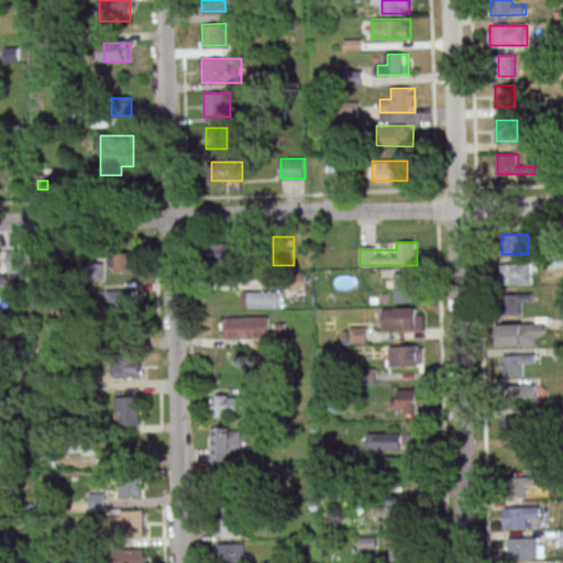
[(211,243),(211,267),(239,267),(239,243),(211,243)]
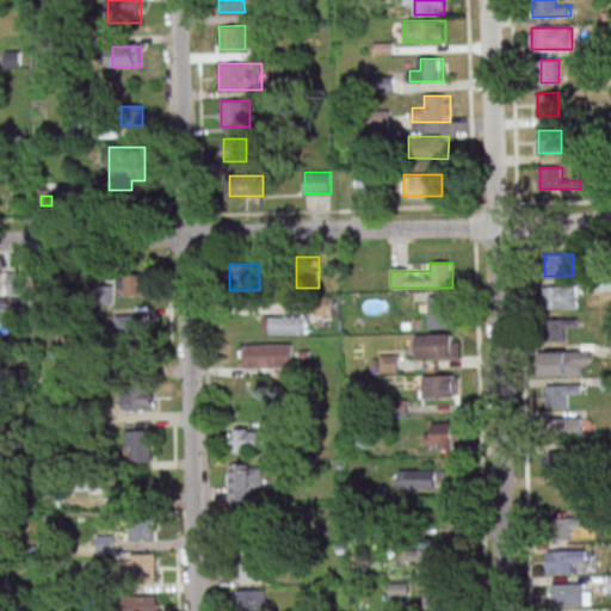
[(8,296),(29,296),(29,271),(8,271),(8,296)]
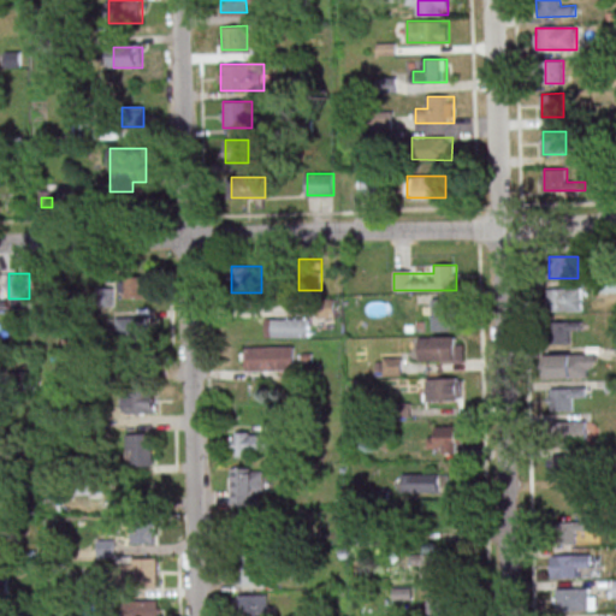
[(148,297),(148,277),(119,277),(119,297),(148,297)]
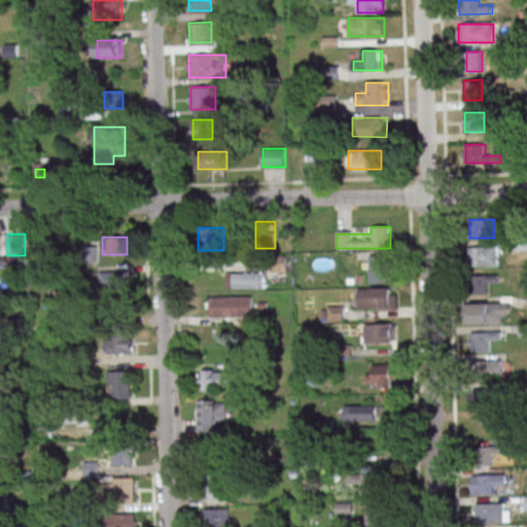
[(499,246),(469,246),(469,266),(499,266),(499,246)]
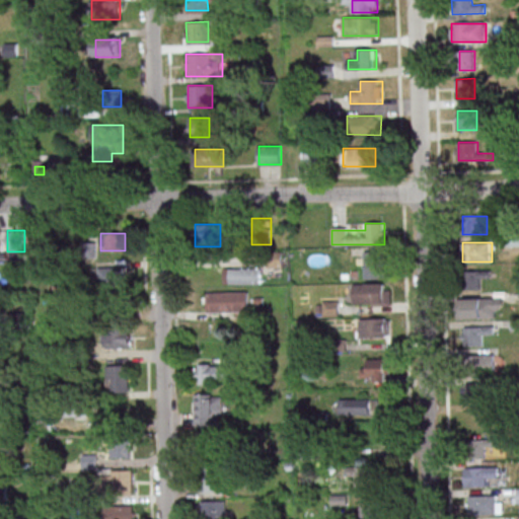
[(384,251),(365,251),(365,279),(384,279),(384,251)]
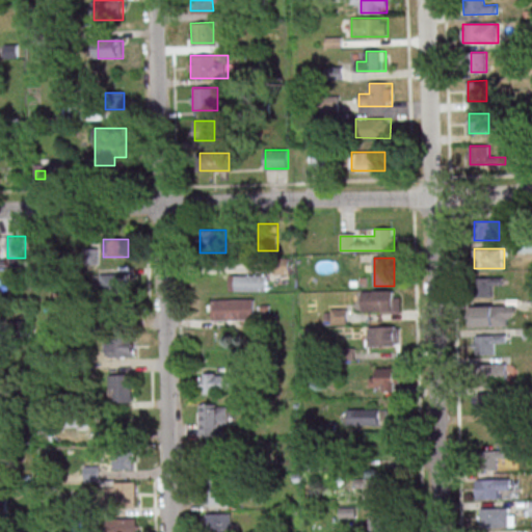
[(129,292),(129,273),(101,273),(101,292),(129,292)]
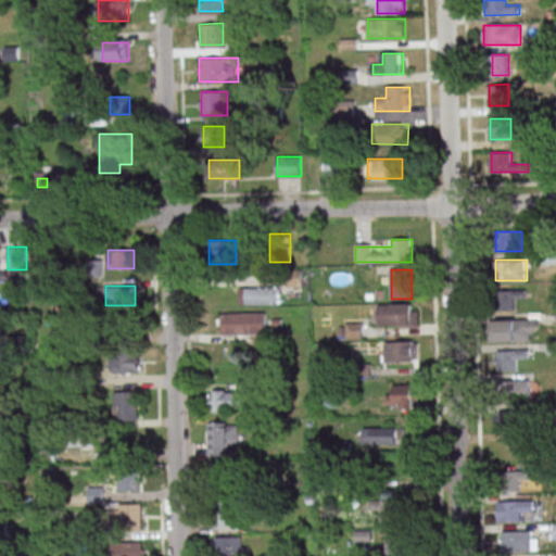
[(279,288),(240,288),(240,304),(279,304),(279,288)]
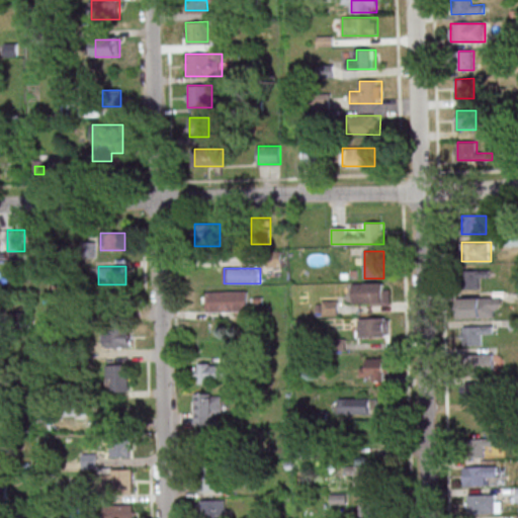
[(464,270),(464,288),(479,288),(479,279),(489,279),(489,270),(464,270)]
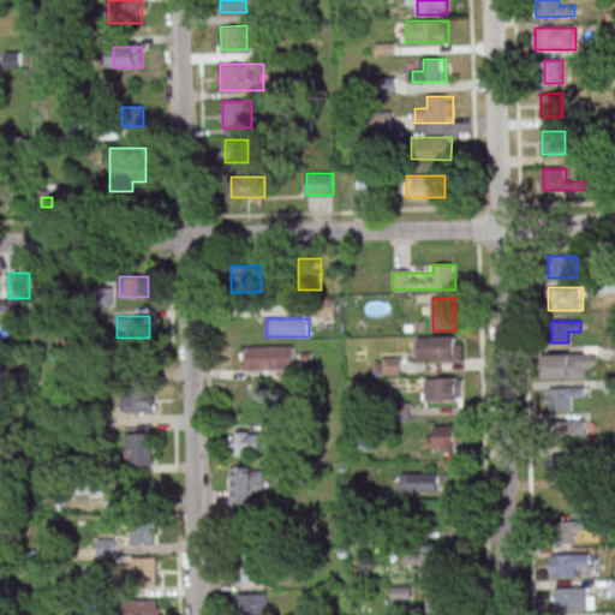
[(464,360),(464,335),(418,335),(418,360),(464,360)]
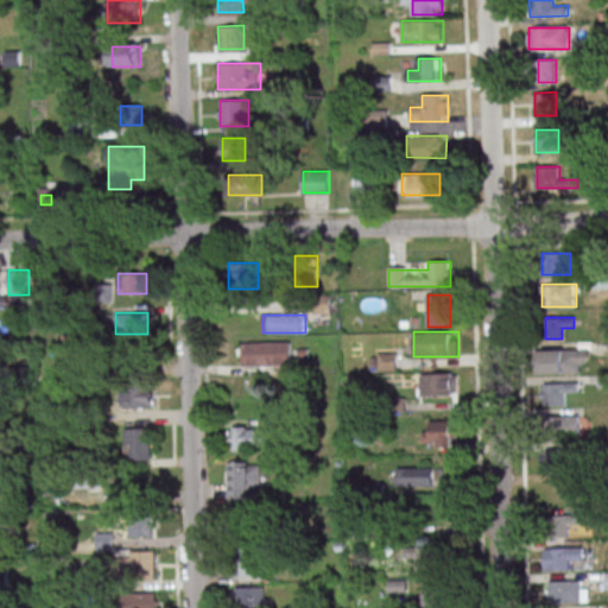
[(241,341),(241,365),(290,365),(290,341),(241,341)]
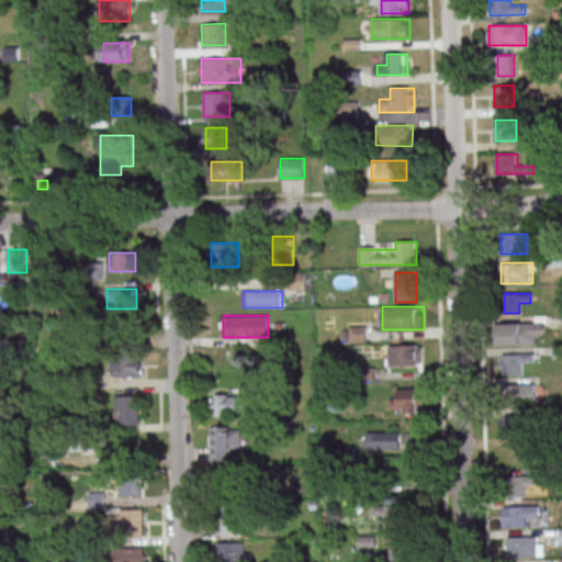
[(502,323),(502,345),(543,345),(543,323),(502,323)]
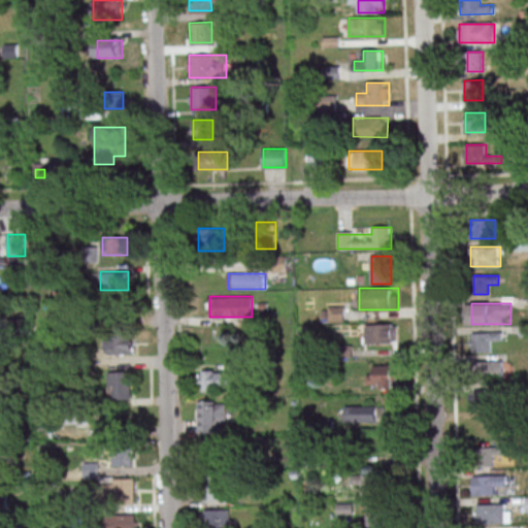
[(396,324),(365,324),(365,343),(396,343),(396,324)]
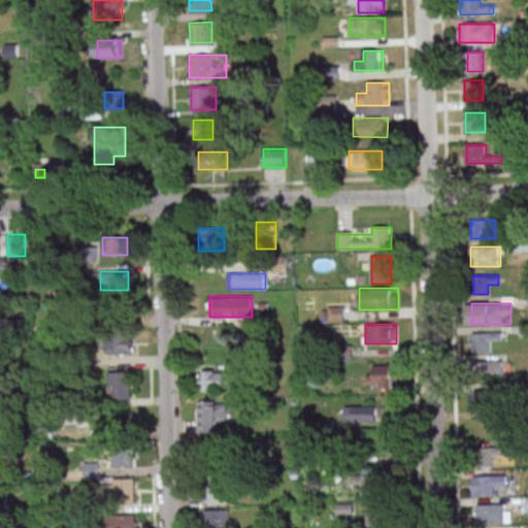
[(470,332),(470,352),(492,352),(492,340),(501,340),(501,332),(470,332)]
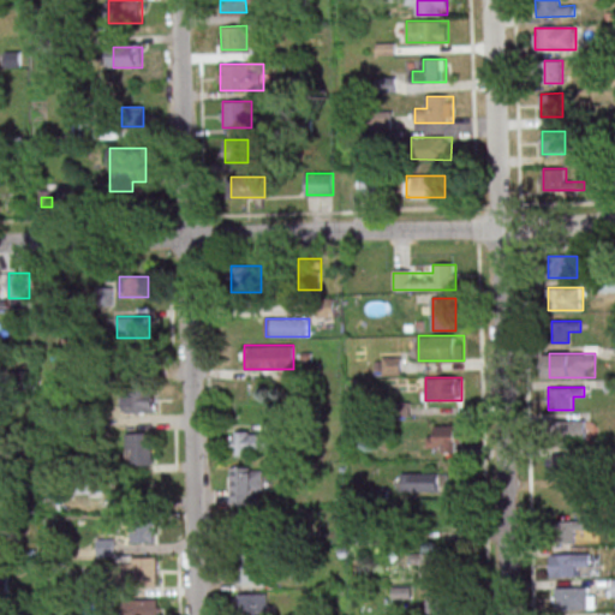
[(155,390),(123,390),(123,413),(155,413),(155,390)]
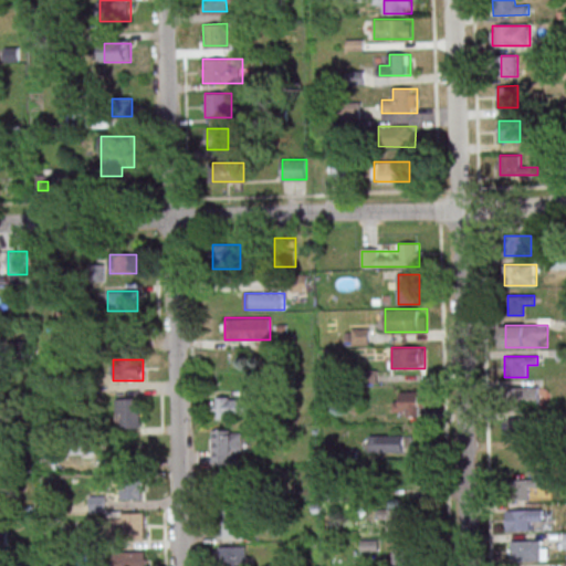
[(540,406),(540,387),(507,387),(507,406),(540,406)]
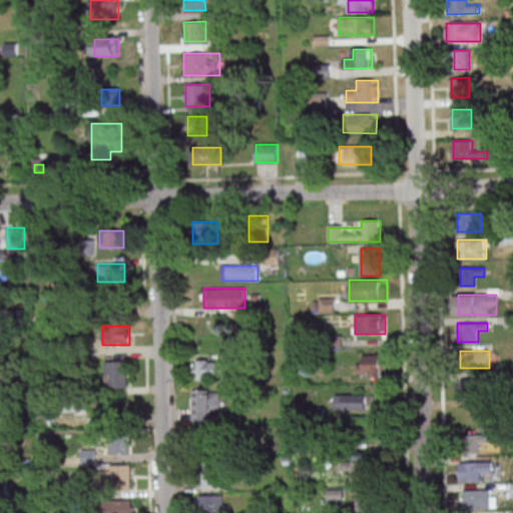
[(382,377),(382,355),(358,355),(358,377),(382,377)]
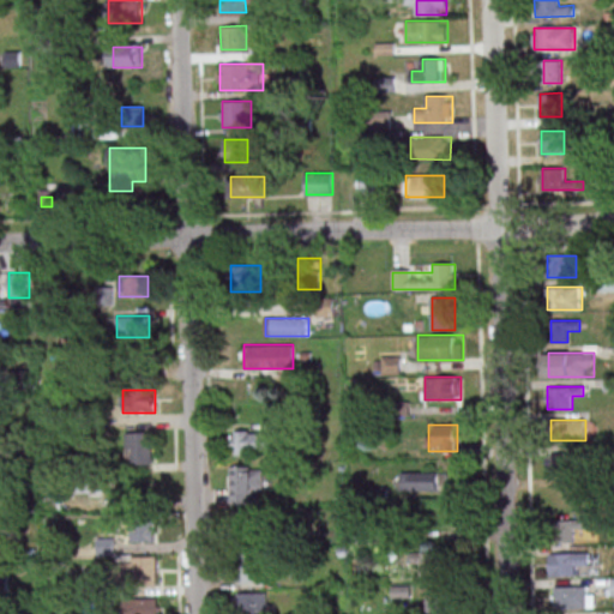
[(260,444),(269,444),(269,431),(230,431),(230,455),(260,455),(260,444)]
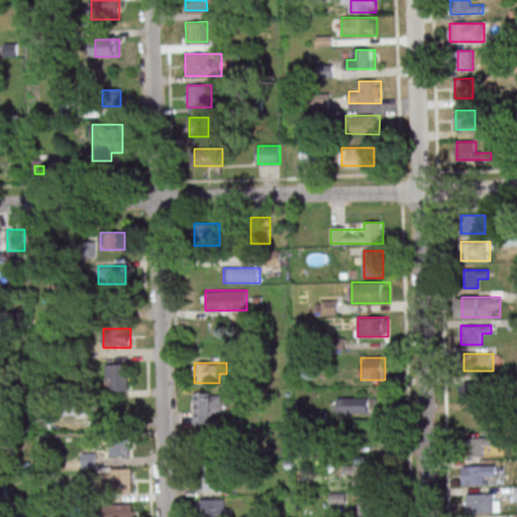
[(128,364),(106,364),(106,392),(128,392),(128,364)]
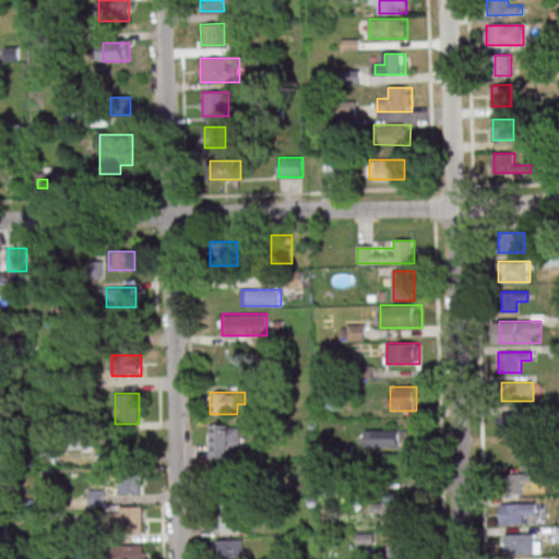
[(500,433),(524,433),(524,414),(500,414),(500,433)]
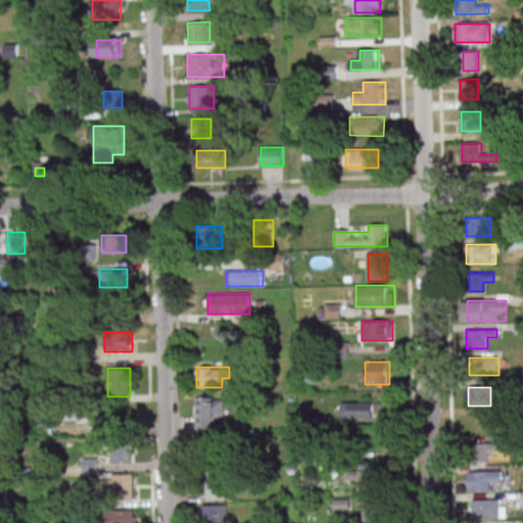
[(196,397),(196,428),(225,428),(225,397),(196,397)]
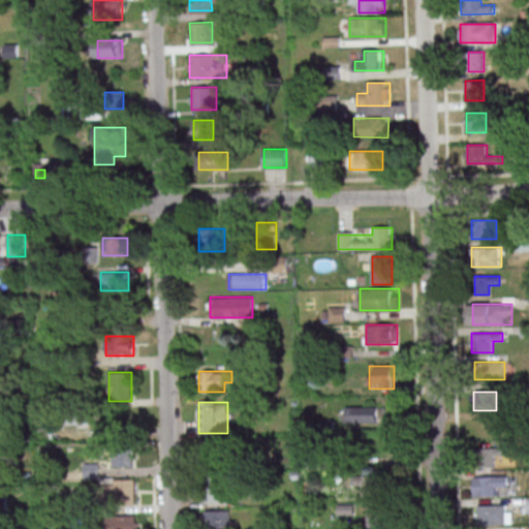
[(385,423),(385,407),(346,407),(346,423),(385,423)]
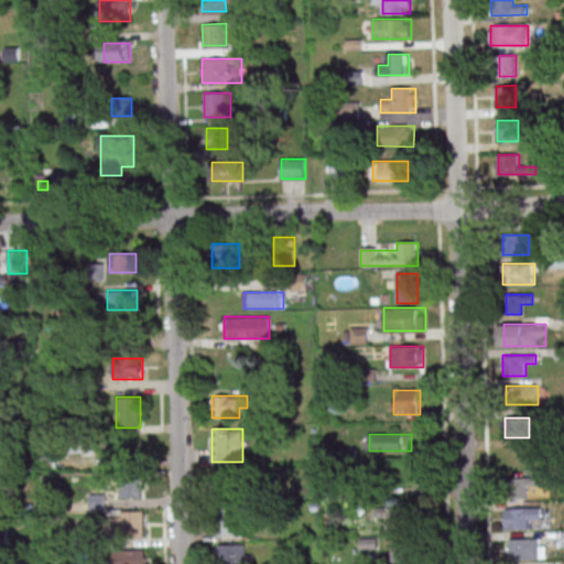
[(506,467),(534,467),(534,446),(506,446),(506,467)]
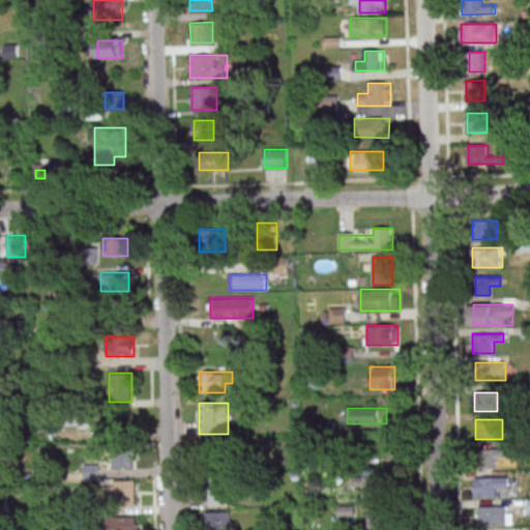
[(205,458),(224,458),(224,441),(205,441),(205,458)]
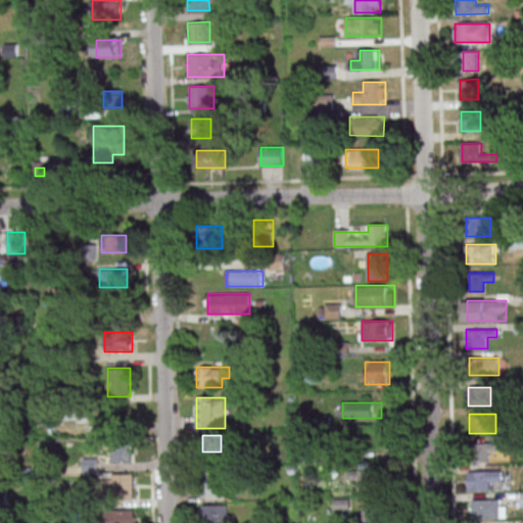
[(112,461),(134,461),(134,441),(112,441),(112,461)]
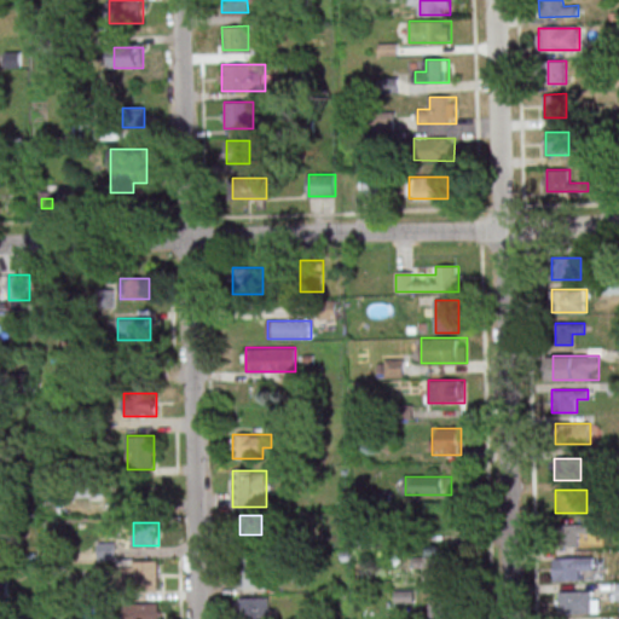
[(580,545),(580,533),(591,533),(591,524),(561,524),(561,545),(580,545)]
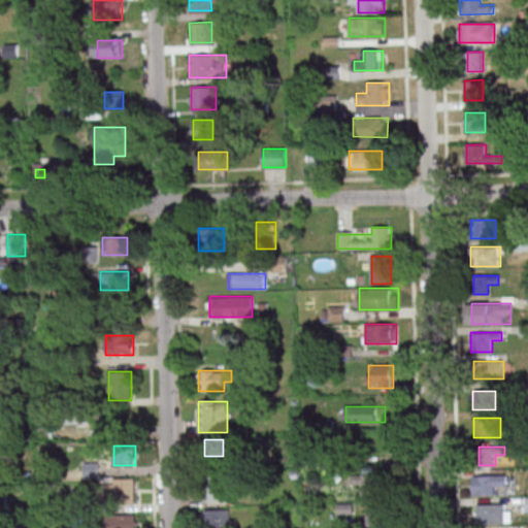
[(204,501),(225,501),(225,474),(204,474),(204,501)]
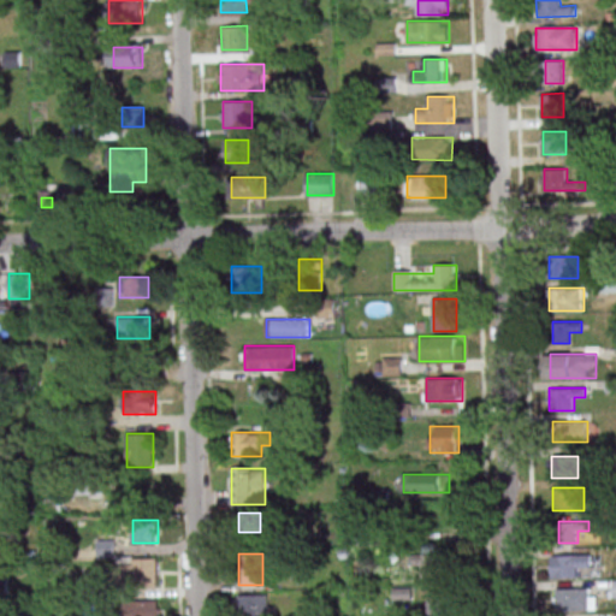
[(414,554),(414,567),(420,567),(420,578),(446,578),(446,554),(414,554)]
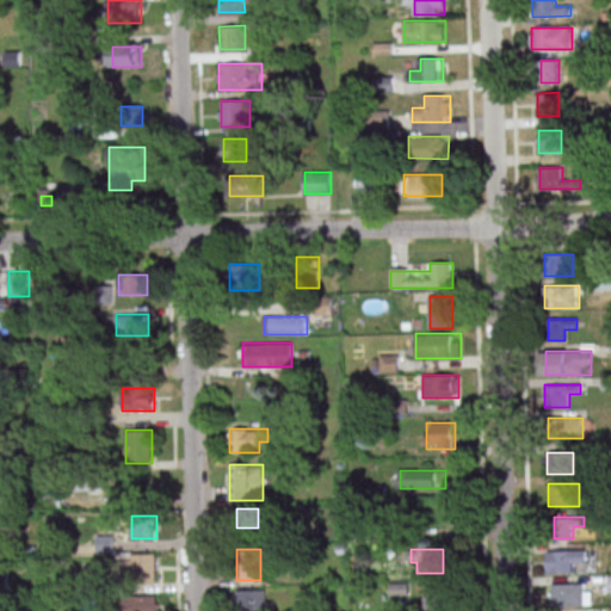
[(549,550),(549,572),(574,572),(574,562),(586,562),(586,550),(549,550)]
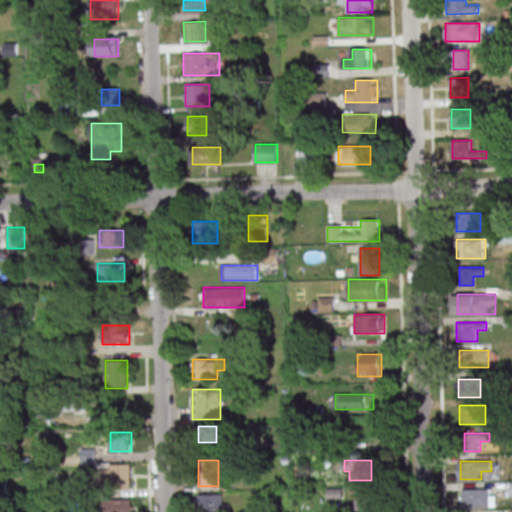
[(131,489),(131,464),(110,464),(110,489),(131,489)]
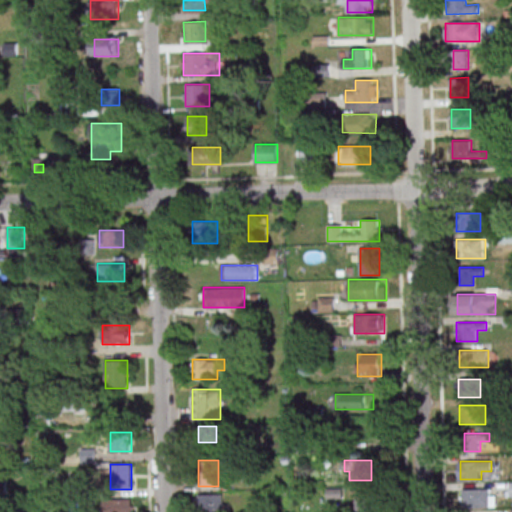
[(495,507),(495,489),(470,489),(470,507),(495,507)]
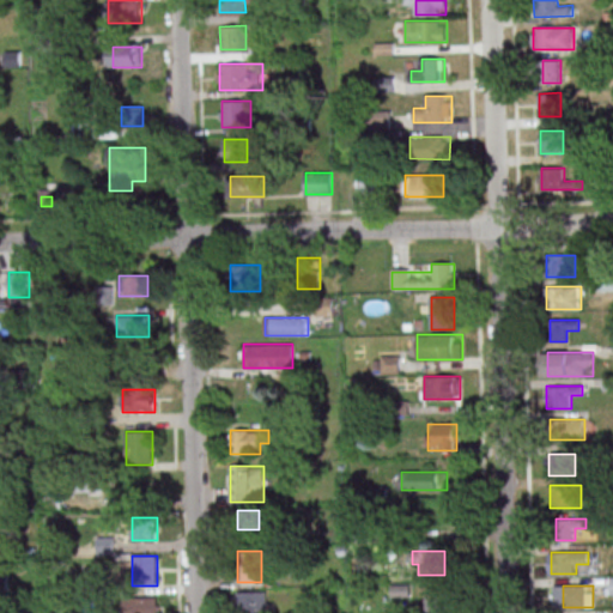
[(237,612),(267,612),(267,592),(237,592),(237,612)]
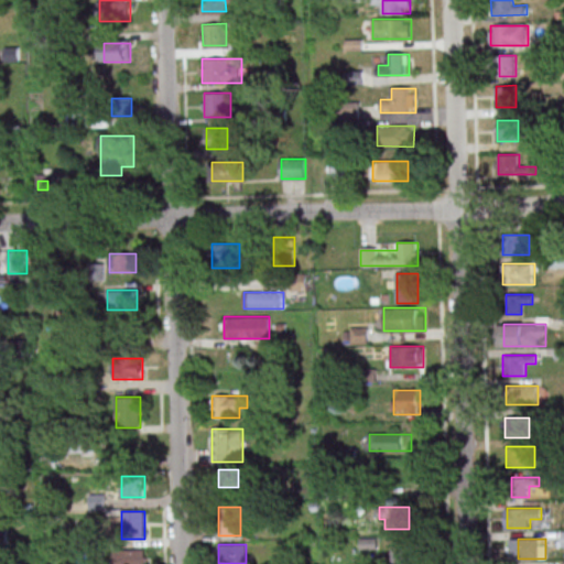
[(391,563),(411,563),(411,545),(392,545),(391,563)]
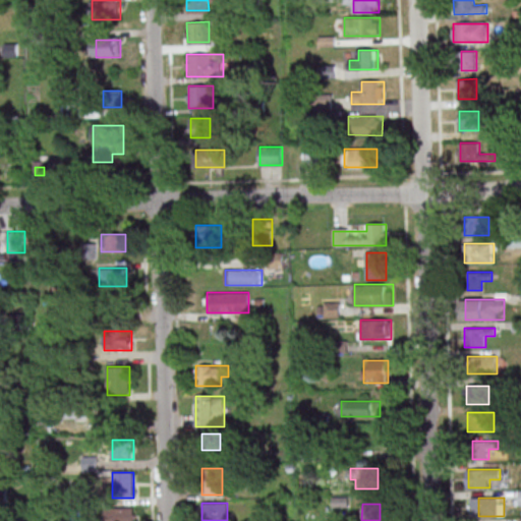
[(113,520),(135,520),(135,508),(114,508),(113,520)]
